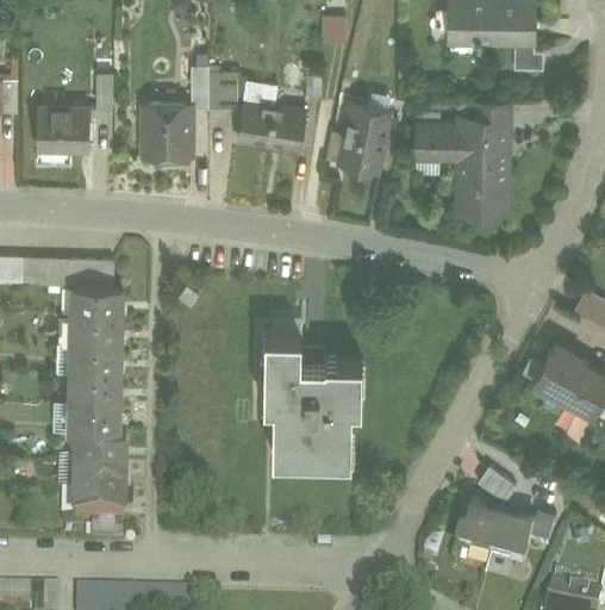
[(112,12),(112,0),(100,0),(100,12),(112,12)]
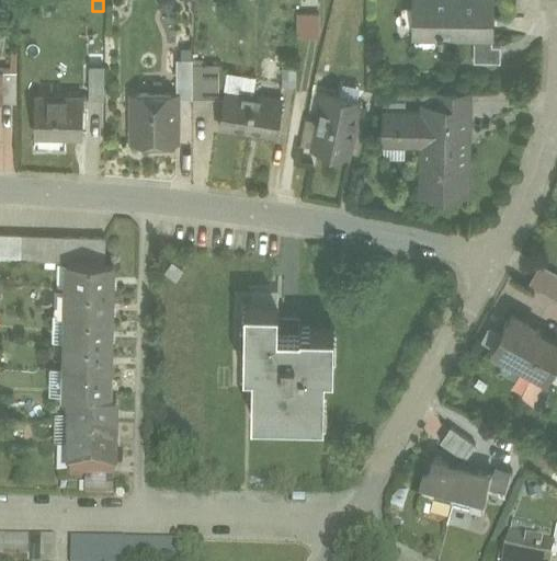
[(491,52),(491,0),(410,0),(410,42),(474,43),(473,67),(499,68),(499,52),(491,52)]
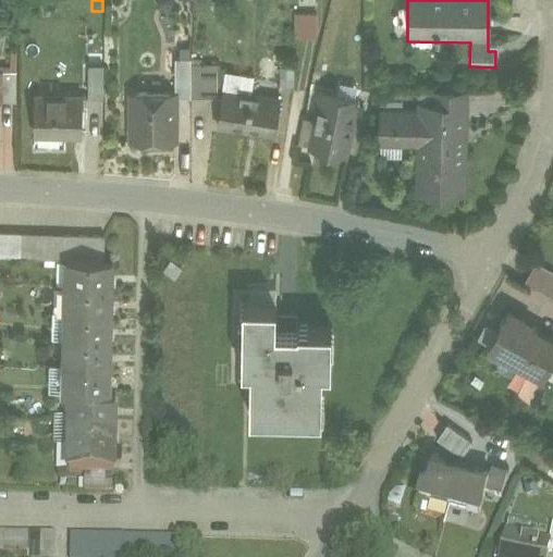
[(317,17),(317,3),(294,2),(294,17),(317,17)]
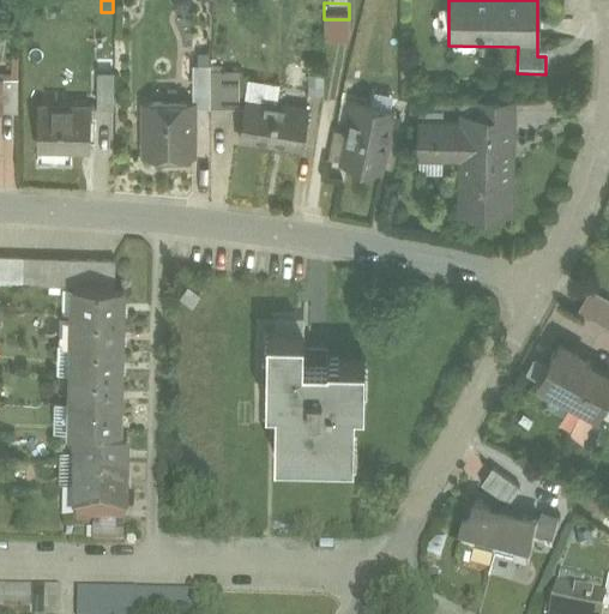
[(308,66),(308,83),(323,83),(323,65),(308,66)]
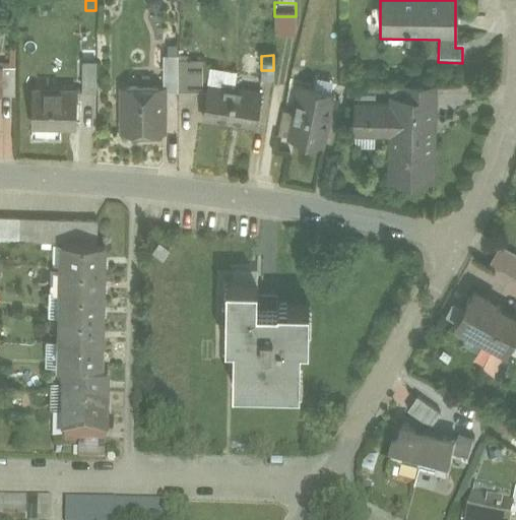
[(164,57),(163,88),(164,88),(168,92),(168,93),(177,93),(177,61),(177,58),(164,57)]
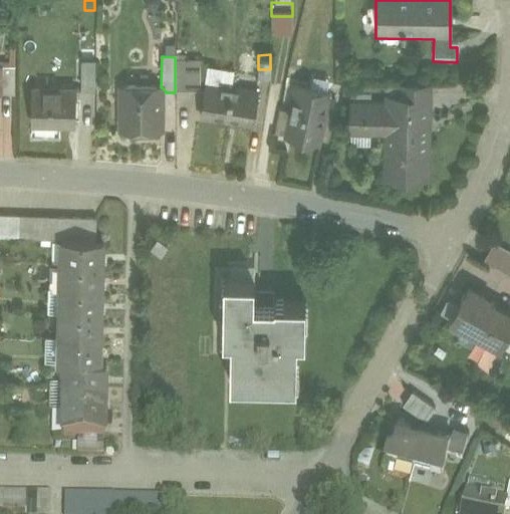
[(175,60),(175,92),(200,93),(201,60),(175,60)]
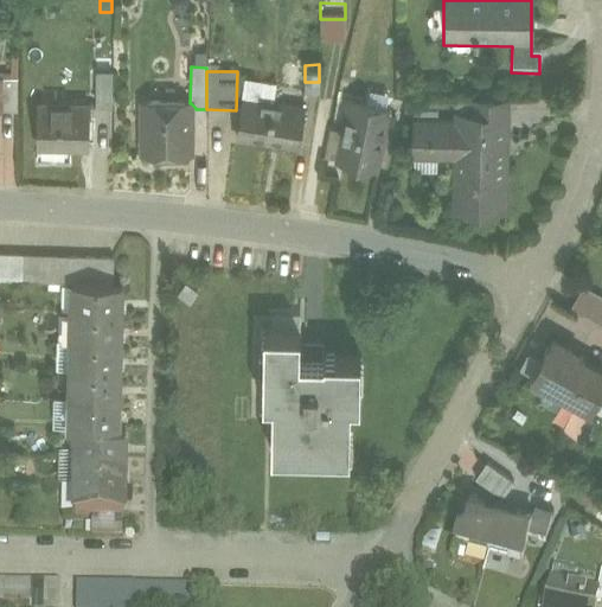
[(91,72),(91,107),(113,108),(113,72),(91,72)]
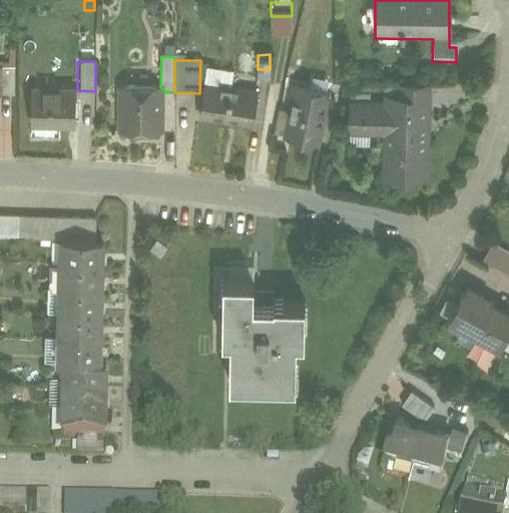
[(202,84),(230,88),(232,72),(205,67),(202,84)]
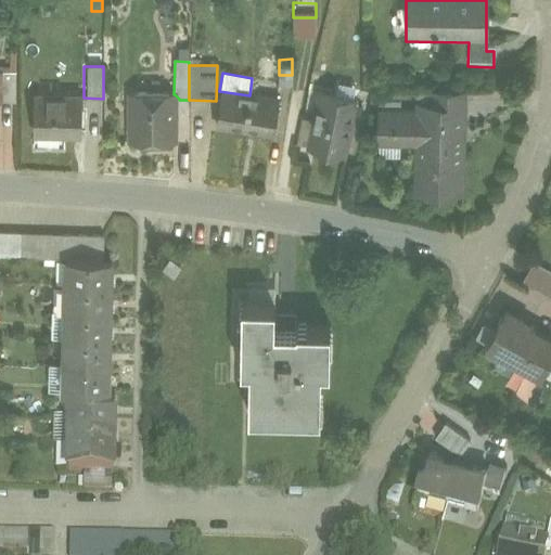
[(219,91),(213,130),(272,140),(279,101),(250,95),(219,91)]
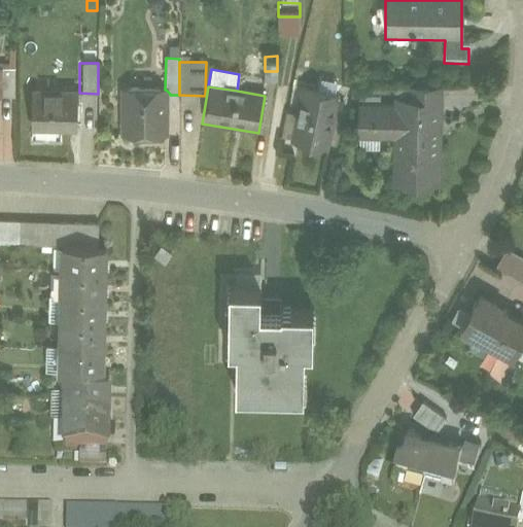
[(357,86),(357,105),(379,105),(379,86),(357,86)]
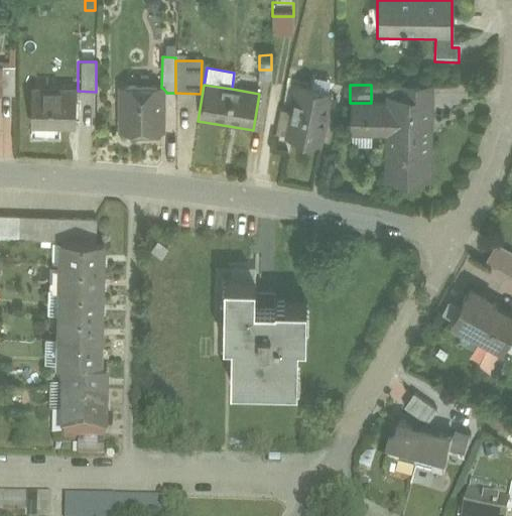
[(161,133),(165,128),(166,93),(166,92),(162,88),(161,88),(124,87),(119,91),(119,129),(122,132),(161,133)]
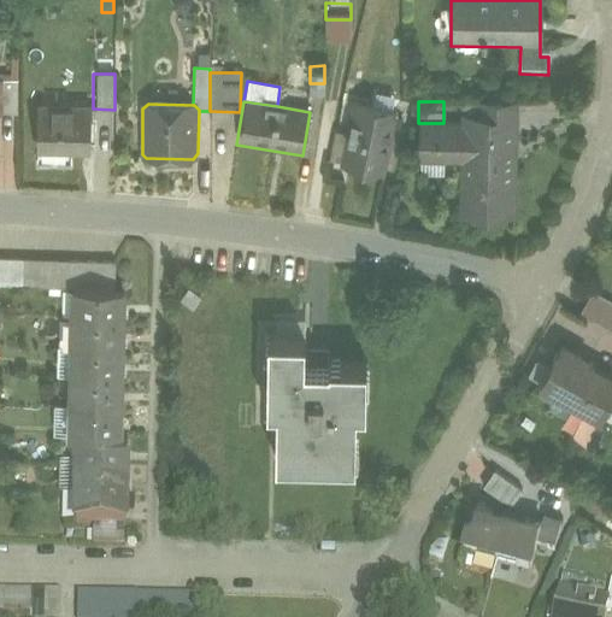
[(518,222),(518,104),(474,104),(474,117),(459,117),(459,123),(443,123),(418,123),(416,123),(416,166),(459,166),(459,222),(518,222)]
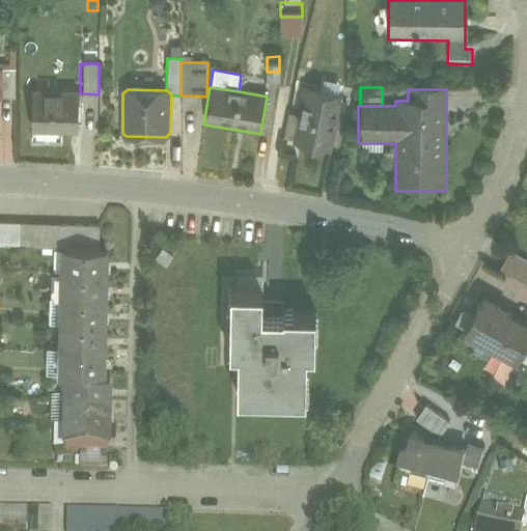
[(31,90),(31,133),(77,133),(78,90),(61,90),(43,90),(31,90)]
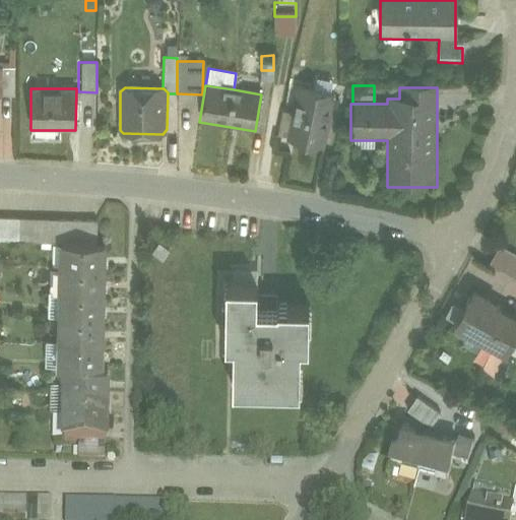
[(325,149),(333,95),(295,89),(291,115),(286,141),(286,144),(325,149)]
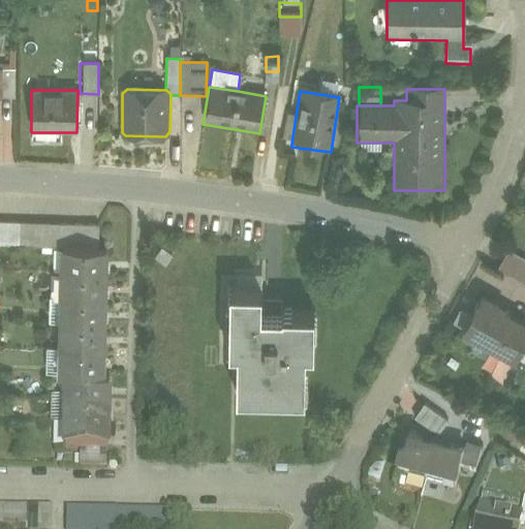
[(291,144),(296,117),(285,116),(282,143),(291,144)]
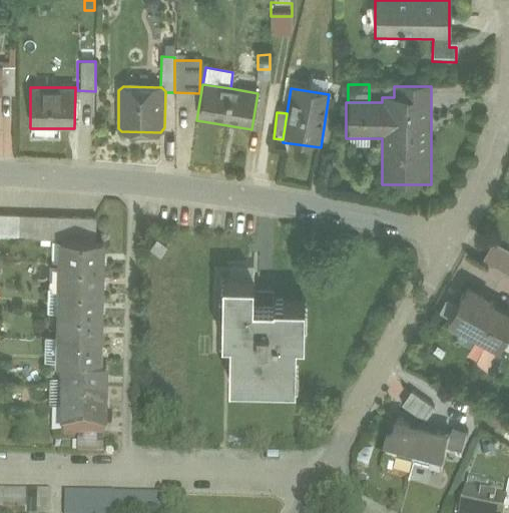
[(0,238),(57,240),(95,241),(96,219),(0,216),(0,238)]
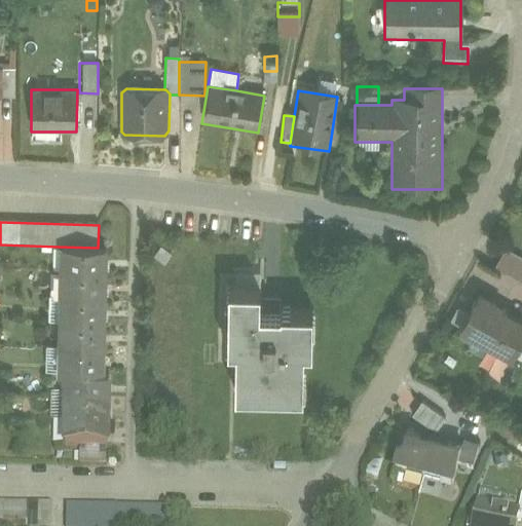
[(98,248),(59,247),(54,375),(62,375),(60,451),(107,453),(109,373),(103,373),(107,248),(98,248)]
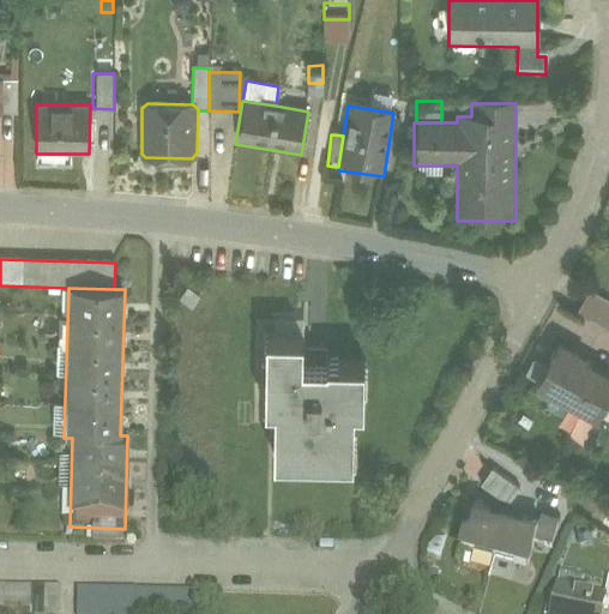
[(608,304),(589,294),(578,315),(608,331),(608,304)]
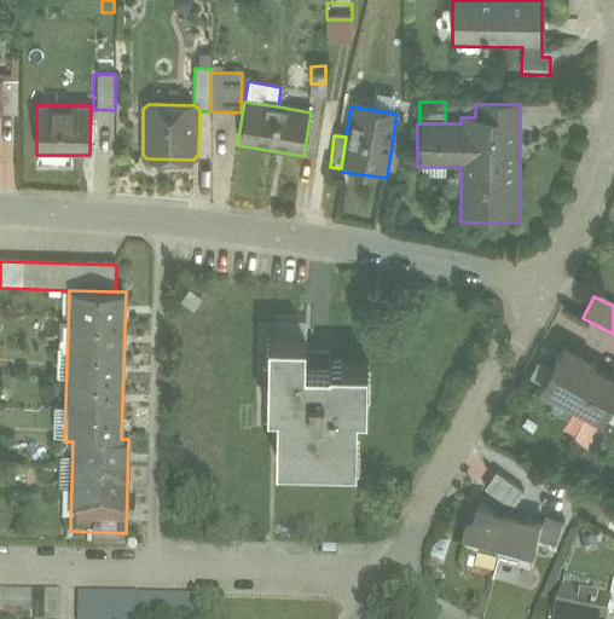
[(308,336),(272,335),(271,409),(281,409),(279,463),(360,466),(361,410),(372,410),(372,363),(334,362),(334,365),(308,364),(308,336)]
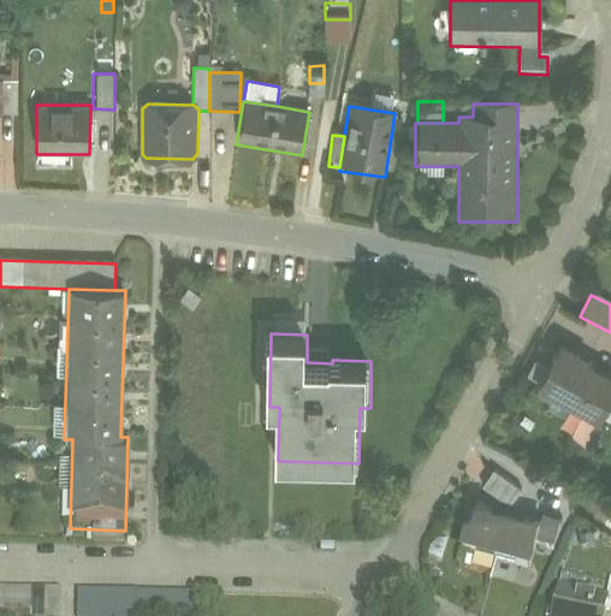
[(559,343),(534,392),(598,425),(610,401),(610,377),(586,365),(589,359),(559,343)]
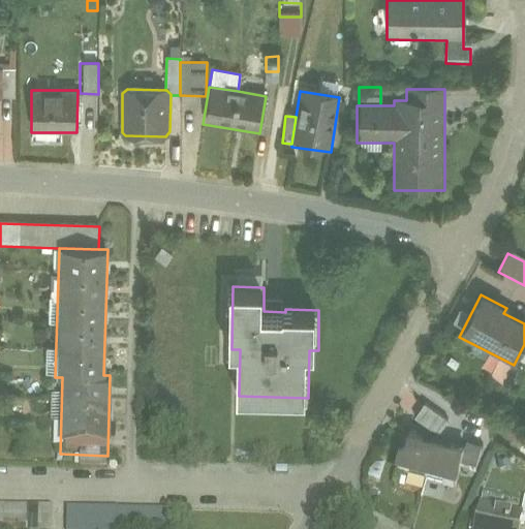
[(448,422),(423,405),(405,431),(436,439),(448,422)]
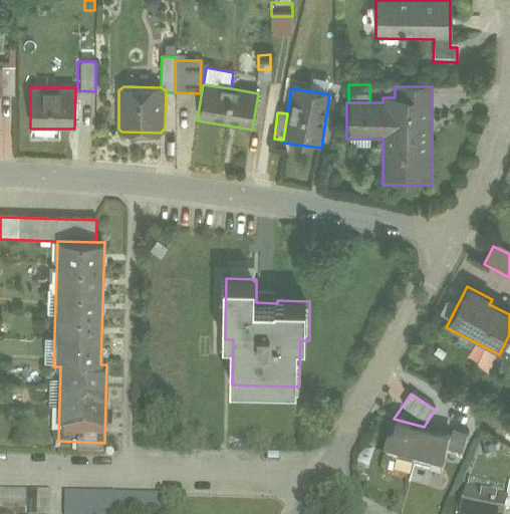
[(380,466),(438,480),(450,433),(424,427),(394,419),(393,419),(380,466)]
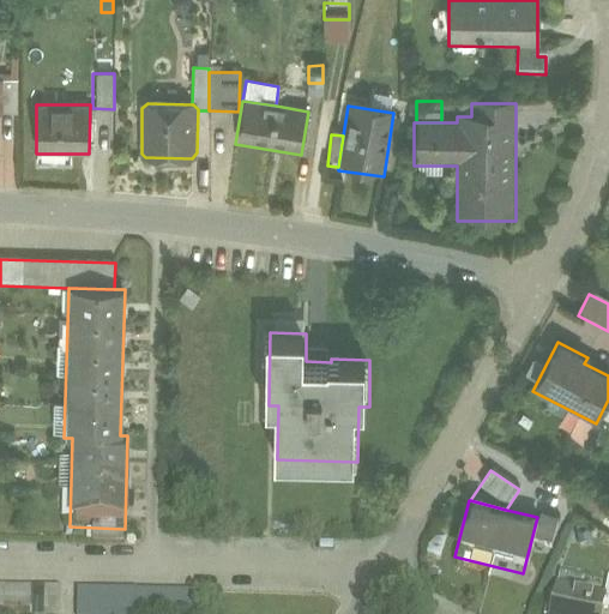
[(595,548),(591,530),(576,533),(578,551),(595,548)]
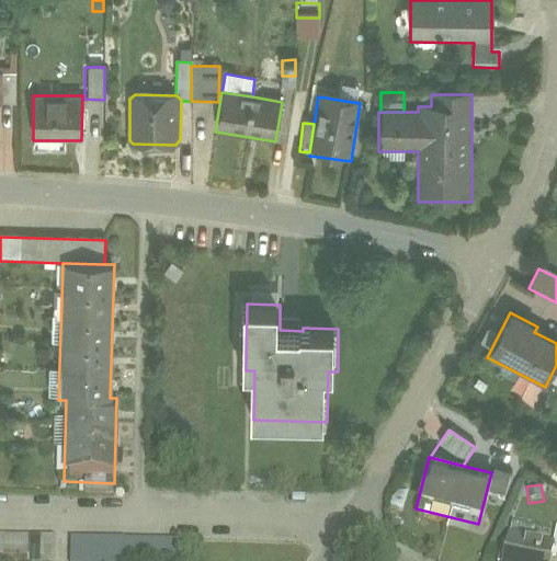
[(0,560),(58,560),(59,534),(0,531),(0,560)]
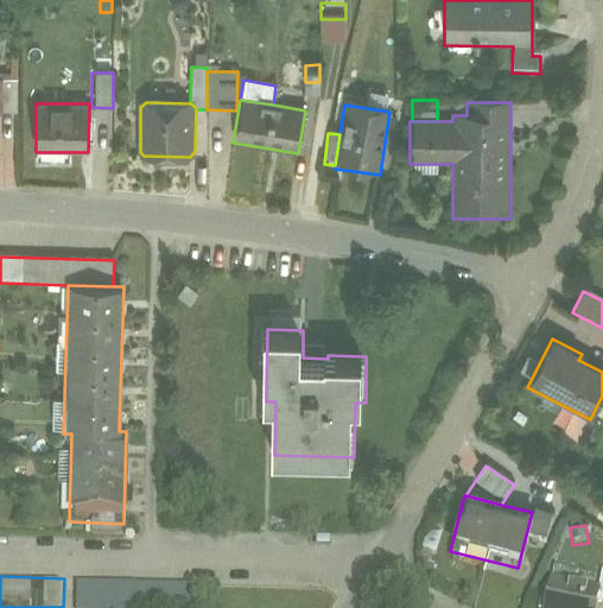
[(541,607),(596,607),(600,594),(546,583),(541,607)]
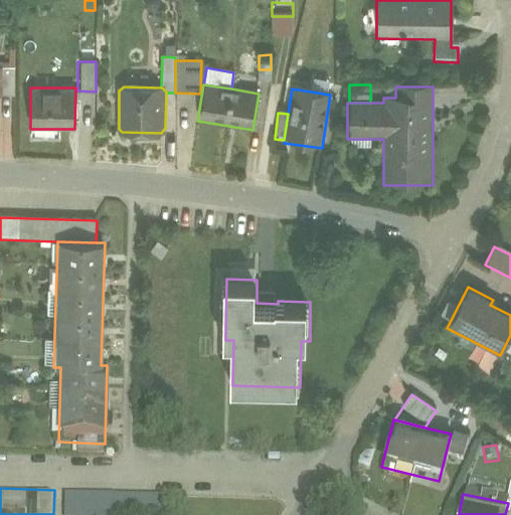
[(167,514),(168,501),(62,497),(61,514),(167,514)]
